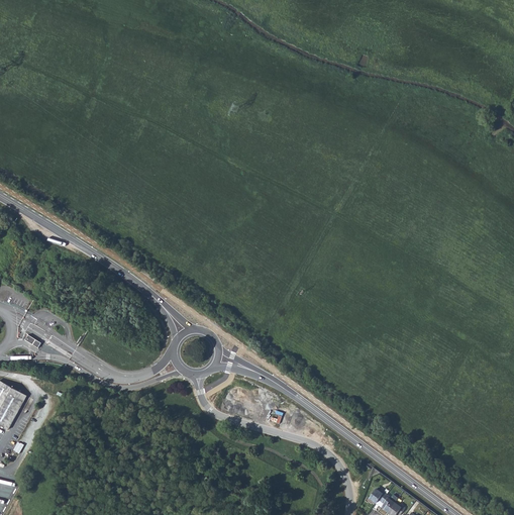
[(25,333),(22,338),(35,346),(38,341),(25,333)]
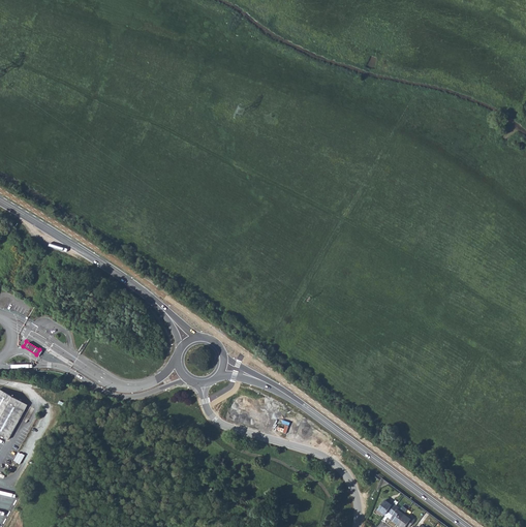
[(27,405),(0,390),(0,435),(6,439),(27,405)]
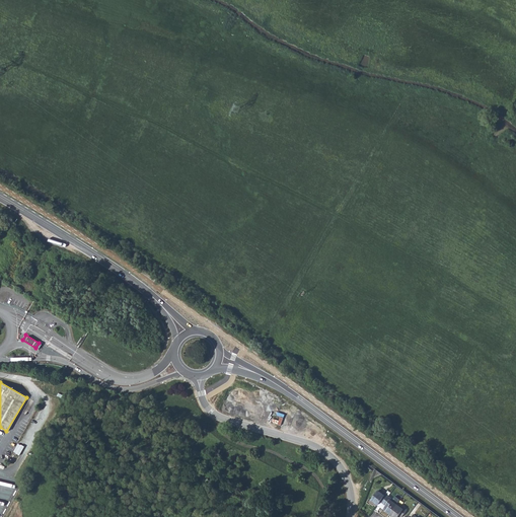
[(379,498),(381,500),(386,494),(383,491),(380,489),(379,490),(376,488),(368,498),(375,503),(379,498)]
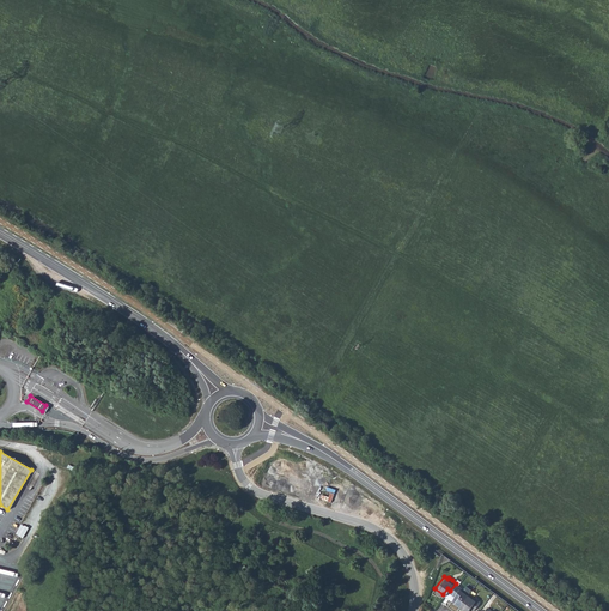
[(449,599),(456,605),(466,593),(461,590),(462,588),(456,584),(450,591),(454,593),(449,599)]
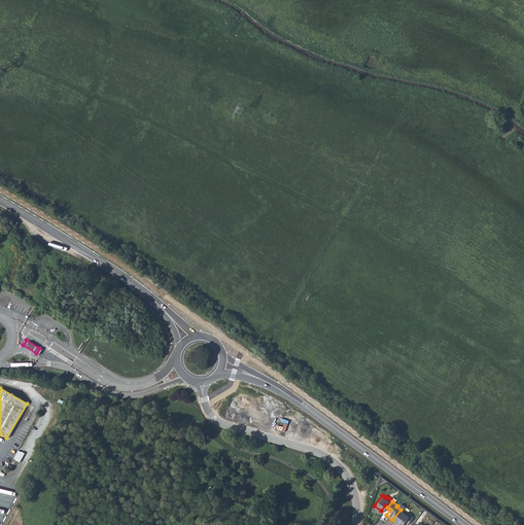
[(410,515),(402,509),(400,510),(392,520),(398,524),(403,519),(406,521),(410,515)]
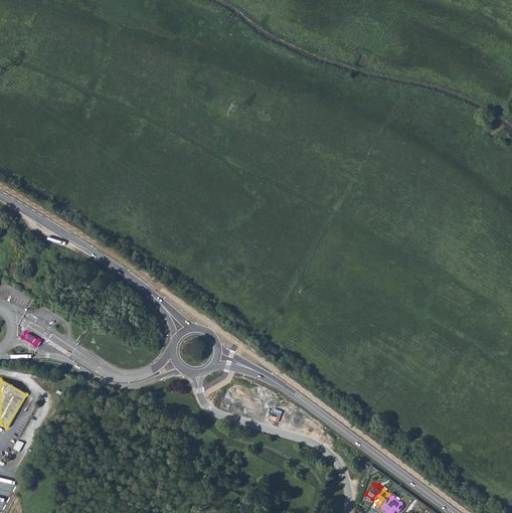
All buildings are outlined.
